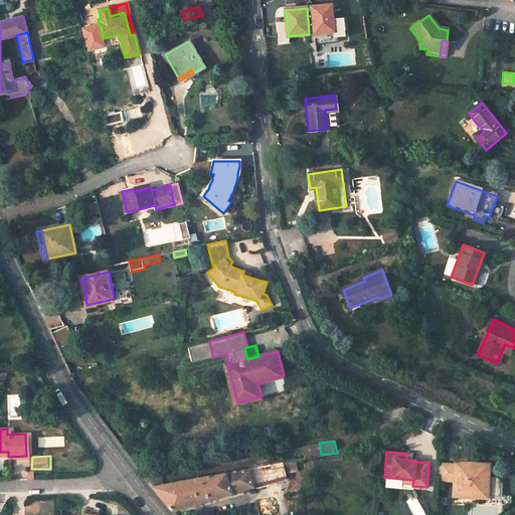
[(496,476),(487,475),(488,463),(459,461),(453,460),(453,461),(440,460),(439,480),(451,481),(450,490),(469,491),(469,496),(485,497),(485,495),(499,496),(500,480),(496,476)]
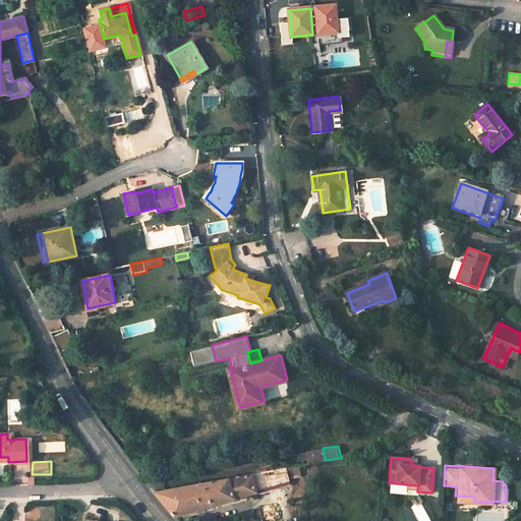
[(287,467),(253,473),(257,493),(289,483),(287,467)]
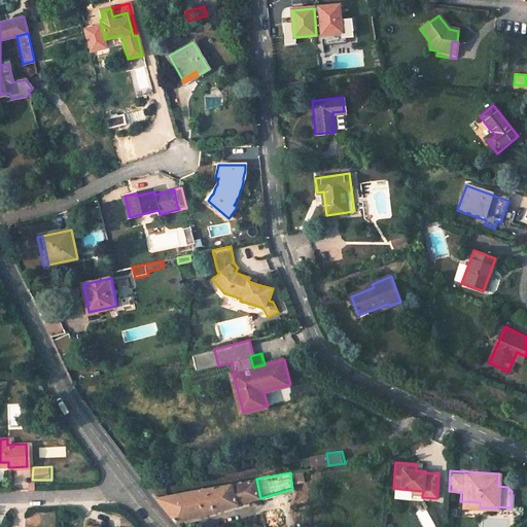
[(166,508),(178,522),(248,502),(260,498),(256,479),(156,497),(166,508)]
